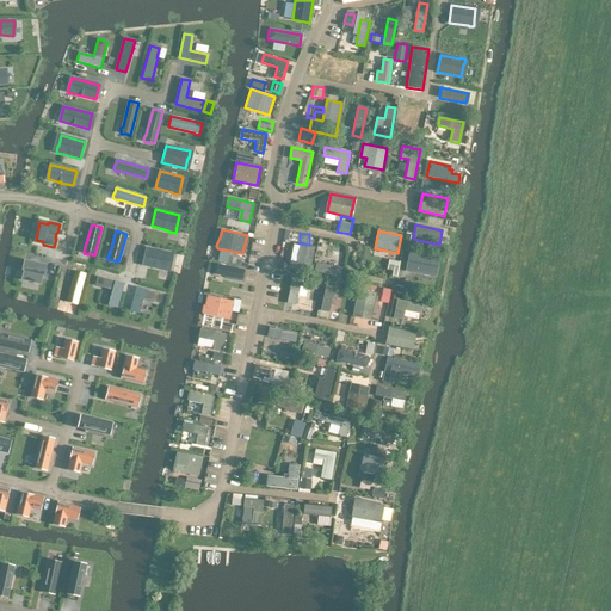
[(314,248),(301,245),(297,263),(290,261),(288,270),(309,275),(314,248)]
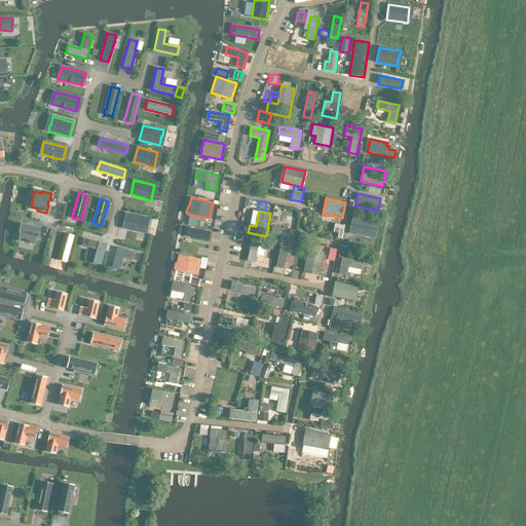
[(125,214),(122,228),(137,231),(137,232),(143,233),(145,227),(144,227),(146,218),(125,214)]
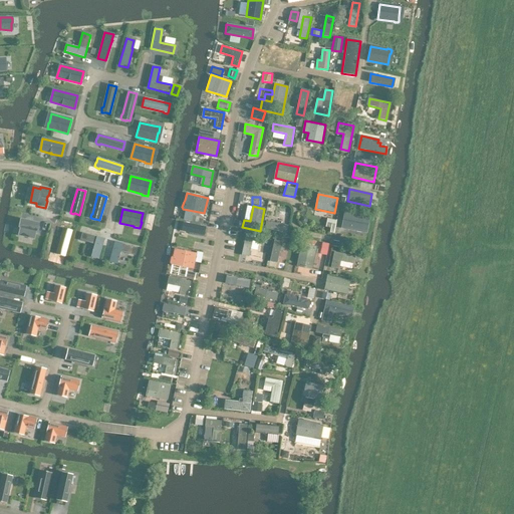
[(356,231),(360,232),(362,232),(362,227),(363,223),(362,222),(363,217),(344,213),(341,228),(355,230),(356,231)]
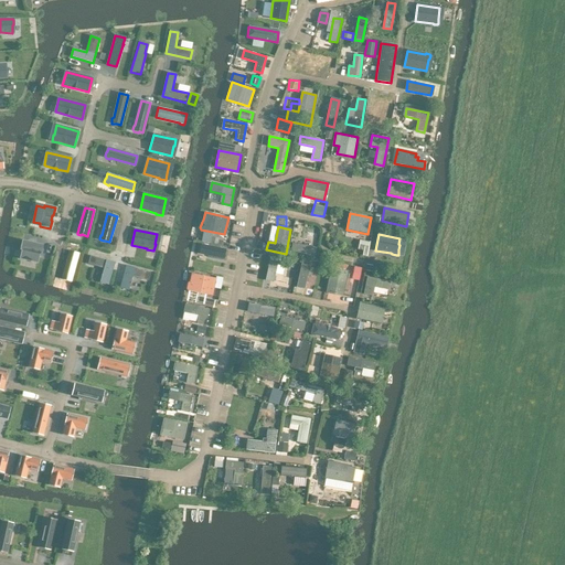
[(22,240),(20,251),(22,251),(21,258),(36,262),(39,255),(41,255),(43,245),(35,243),(30,242),(22,240)]
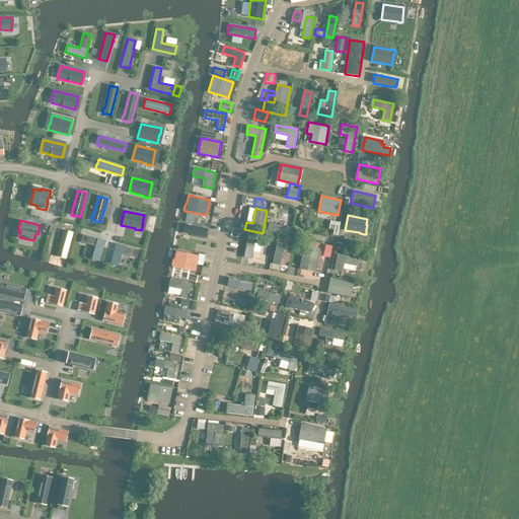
[(330,221),(329,228),(335,229),(334,234),(337,235),(339,223),(330,221)]
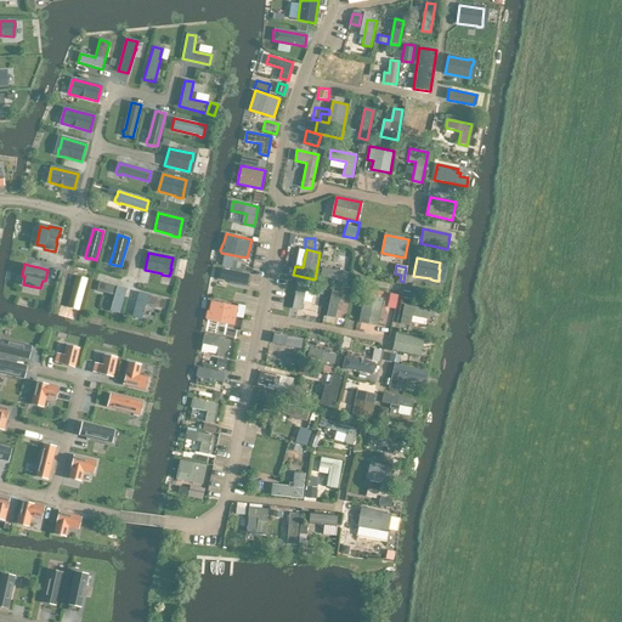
[(320,277),(345,282),(346,272),(322,267),(320,277)]
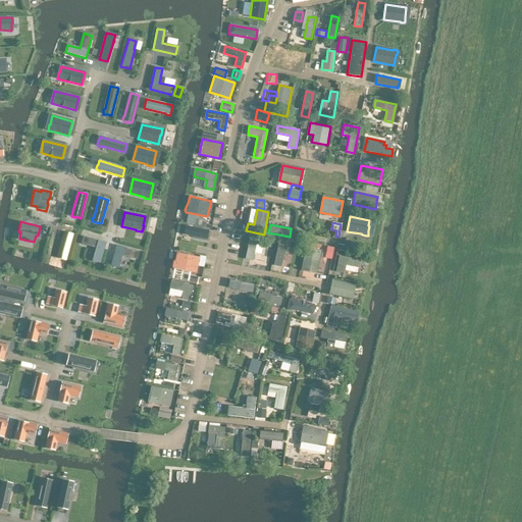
[(208,230),(187,225),(185,235),(206,239),(208,230)]
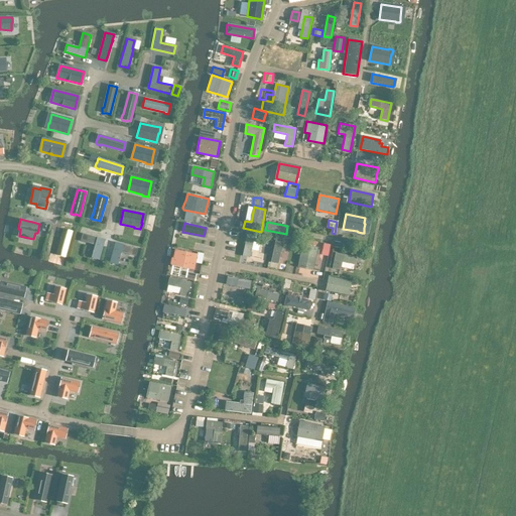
[(58,249),(56,255),(66,257),(73,231),(63,229),(58,248),(57,247),(57,249),(58,249)]
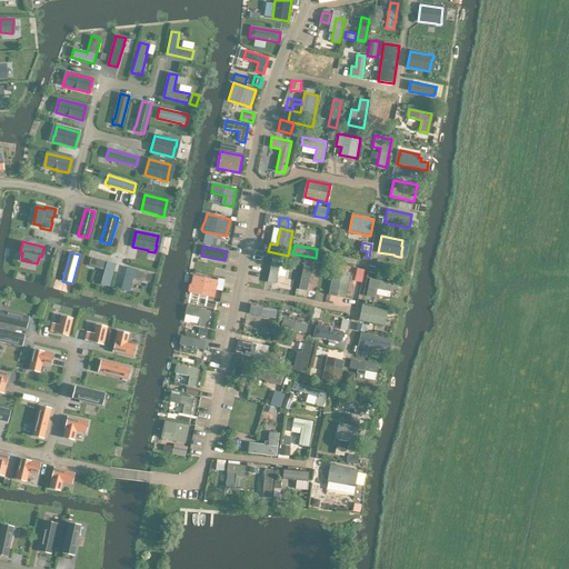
[(91,258),(88,266),(105,270),(101,285),(109,287),(116,265),(91,258)]
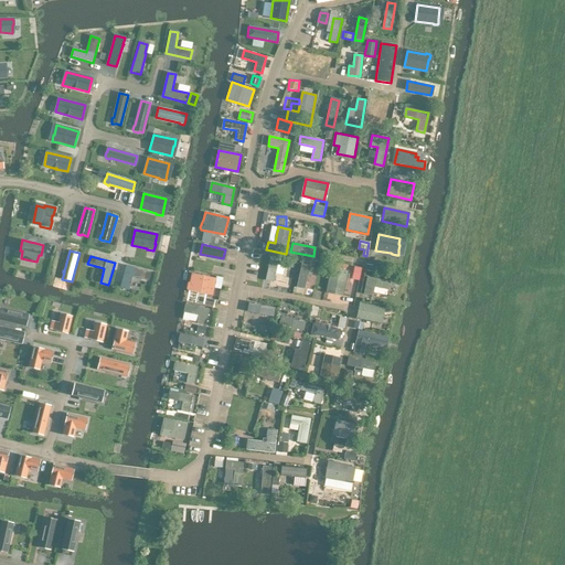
[(270,258),(265,280),(274,281),(278,259),(270,258)]
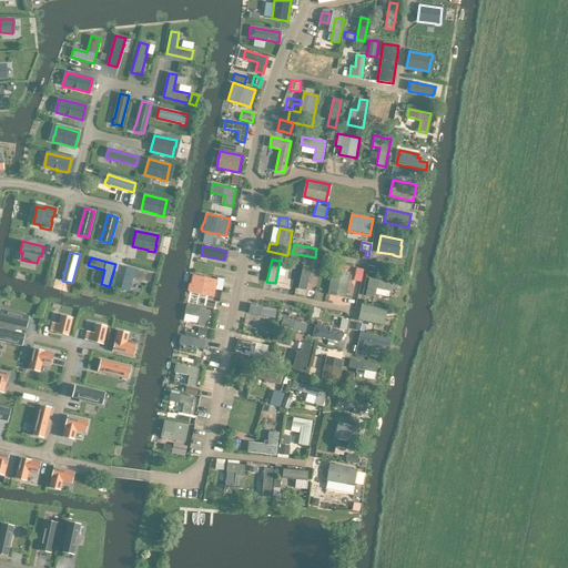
[(298,287),(306,290),(310,275),(314,276),(315,269),(312,267),(312,265),(303,263),(298,287)]
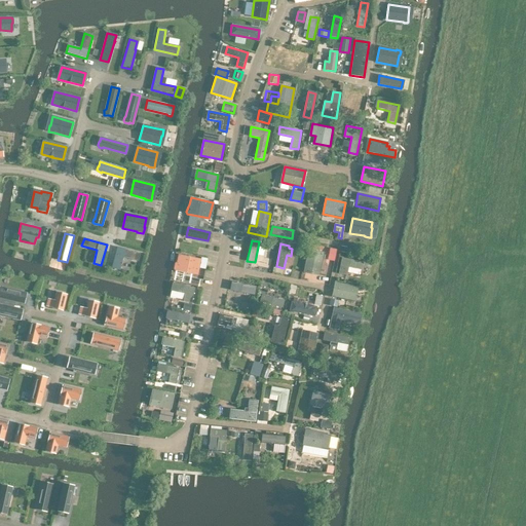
[(117,248),(112,268),(119,270),(122,257),(138,261),(140,254),(117,248)]
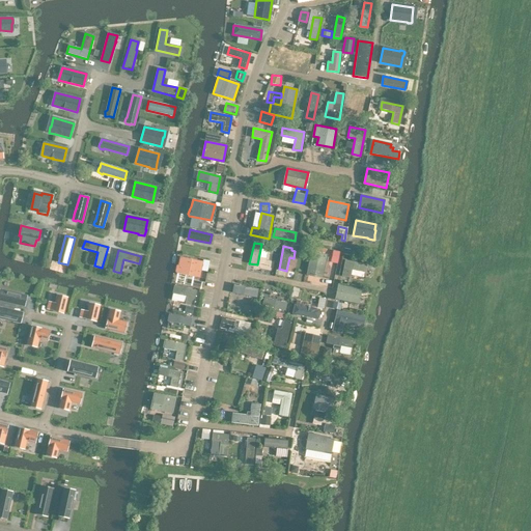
[(322,278),(327,255),(311,252),(306,275),(322,278)]
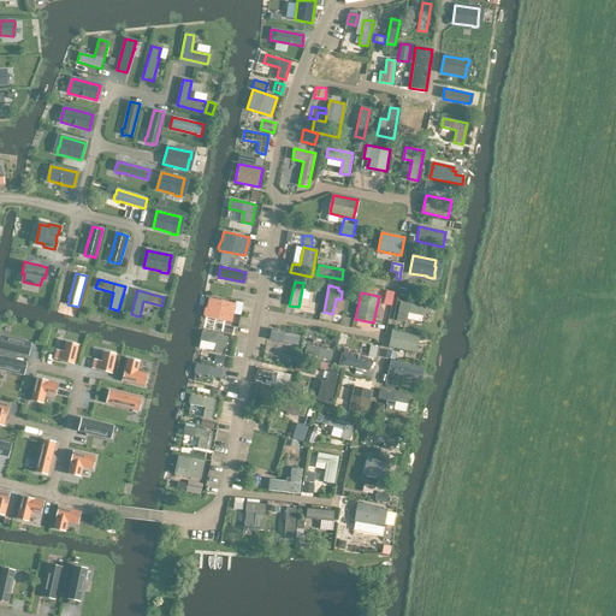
[(231,323),(235,303),(209,298),(208,307),(205,309),(203,314),(206,318),(231,323)]
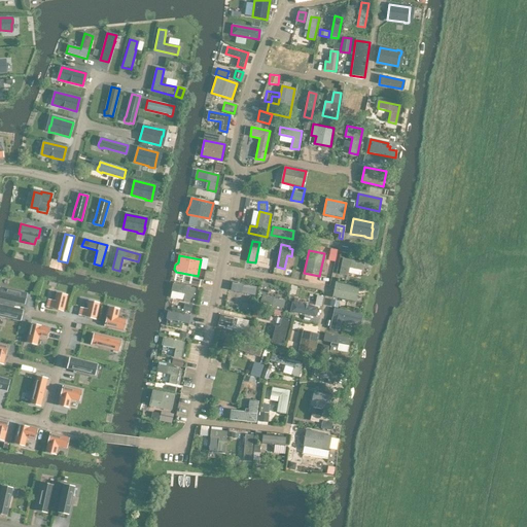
[(347,269),(361,271),(363,262),(342,258),(339,275),(346,276),(347,269)]
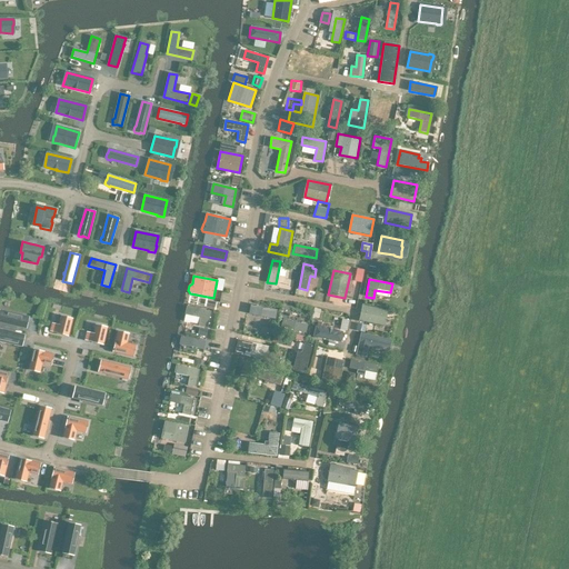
[(207,301),(206,308),(218,310),(219,303),(207,301)]
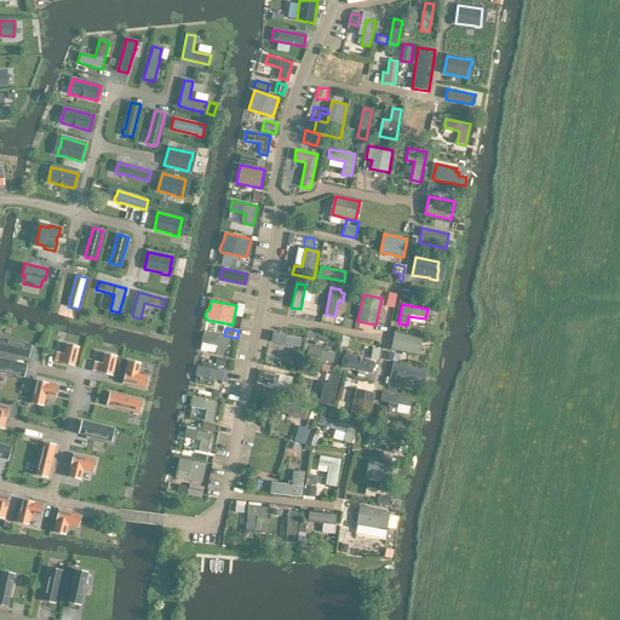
[(395,332),(391,350),(418,356),(422,338),(395,332)]
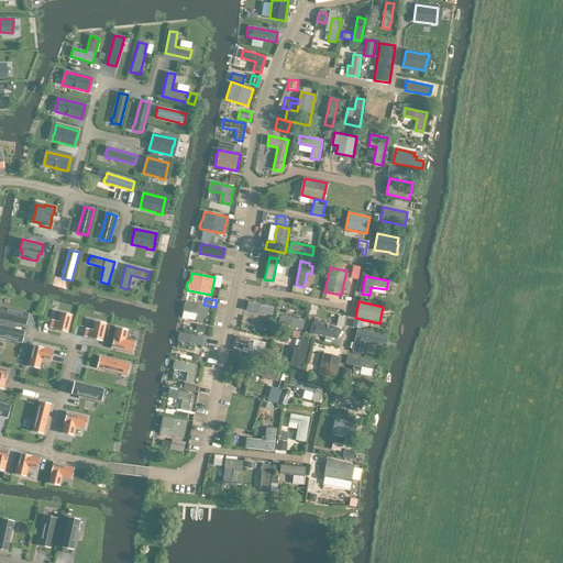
[(184,311),(181,318),(197,321),(196,322),(205,324),(207,317),(206,316),(208,308),(185,302),(184,311)]
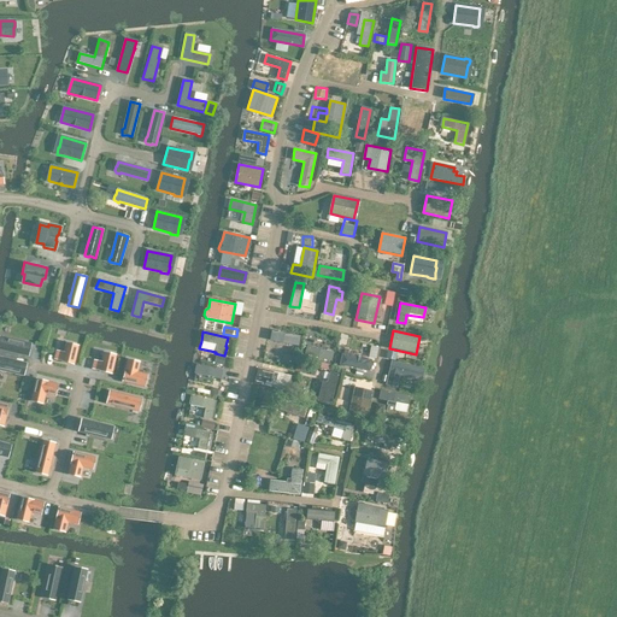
[(275,340),(298,345),(300,336),(276,331),(275,340)]
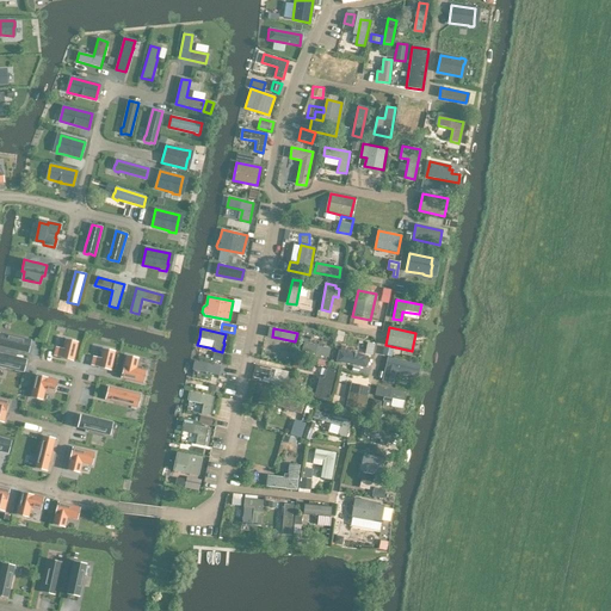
[(0,346),(29,353),(31,340),(0,333),(0,346)]
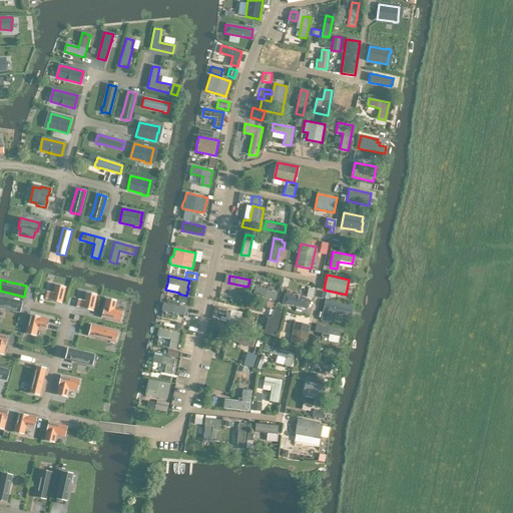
[(47,292),(45,299),(51,301),(50,301),(61,304),(65,287),(55,285),(52,293),(47,292)]
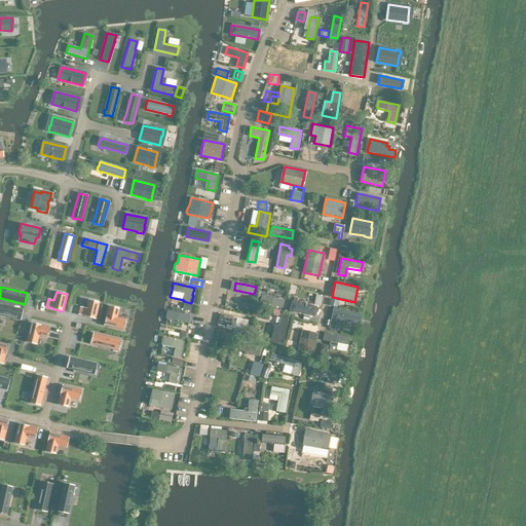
[(282,307),(283,300),(262,295),(260,302),(282,307)]
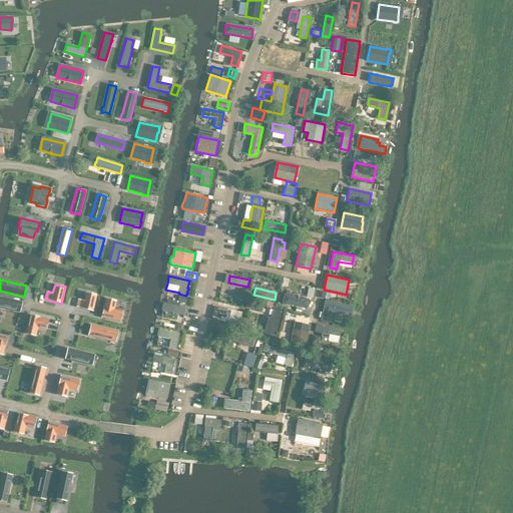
[(78,300),(76,307),(82,309),(92,312),(96,295),(86,293),(84,301),(78,300)]
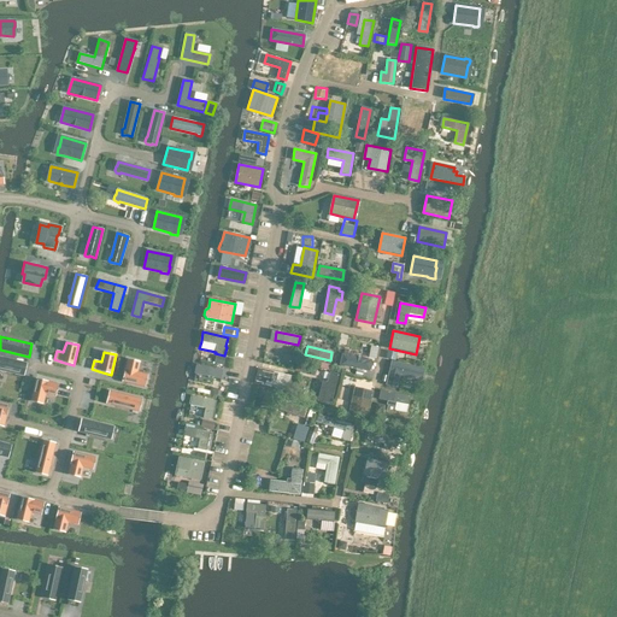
[(342,354),(340,364),(369,370),(371,360),(362,358),(360,358),(356,357),(354,357),(342,354)]
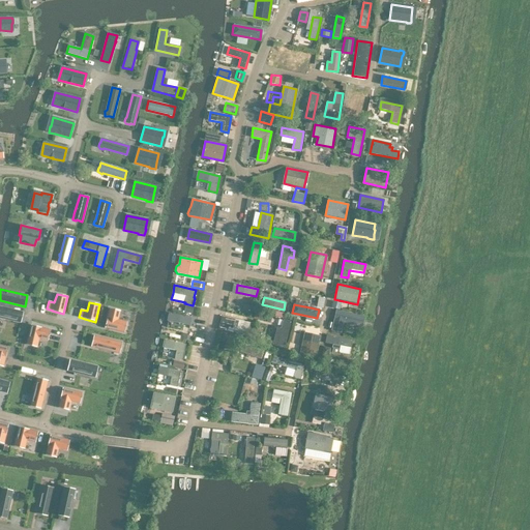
[(0,318),(21,323),(23,312),(0,306),(0,318)]
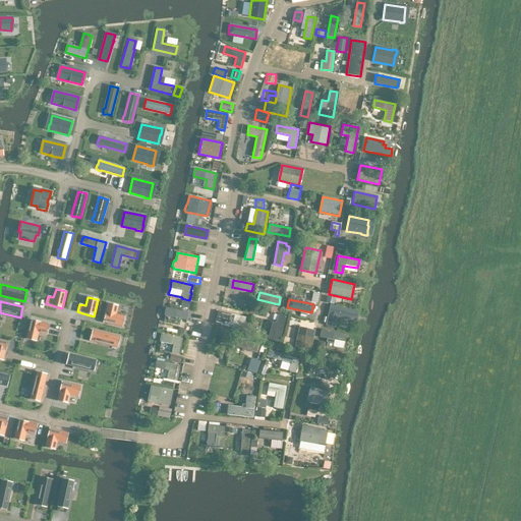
[(122,327),(124,316),(116,314),(118,305),(107,303),(103,323),(122,327)]
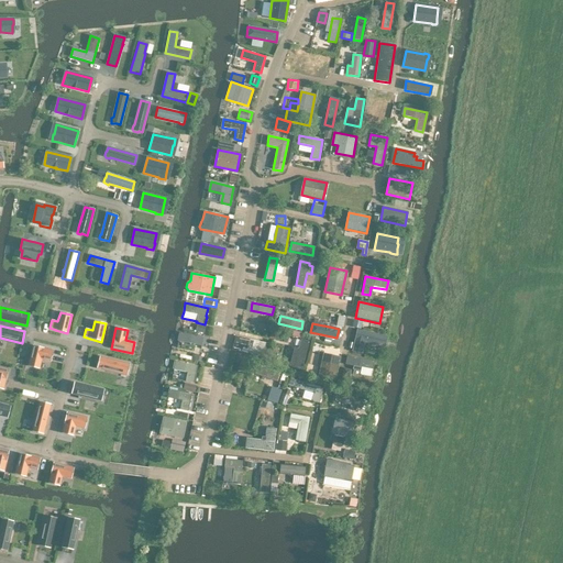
[(385,337),(357,330),(353,351),(362,353),(364,341),(379,344),(379,345),(383,346),(384,345),(385,342),(384,341),(385,337)]
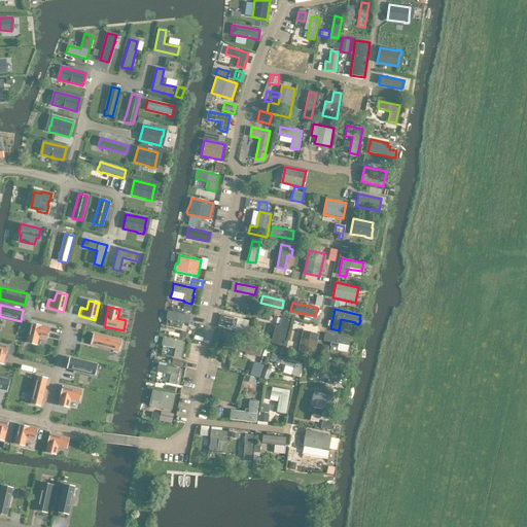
[(188,324),(189,316),(168,312),(166,319),(188,324)]
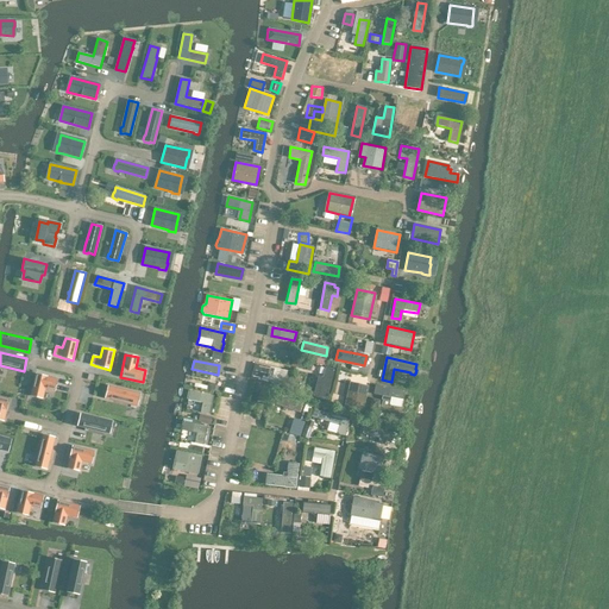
[(252,378),(286,385),(288,370),(255,363),(252,378)]
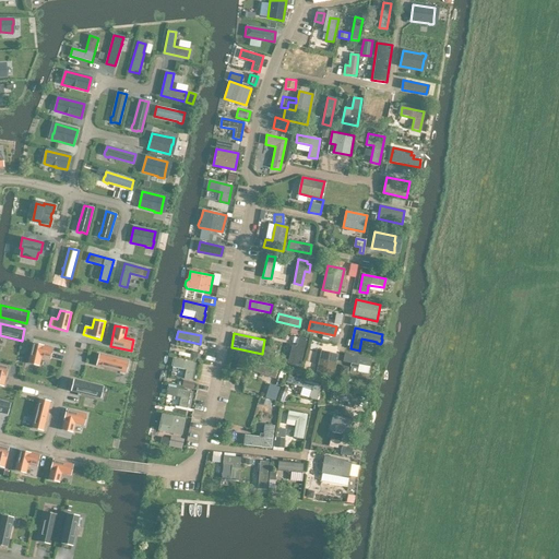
[(287,364),(299,366),(307,339),(298,336),(296,345),(292,344),(287,364)]
